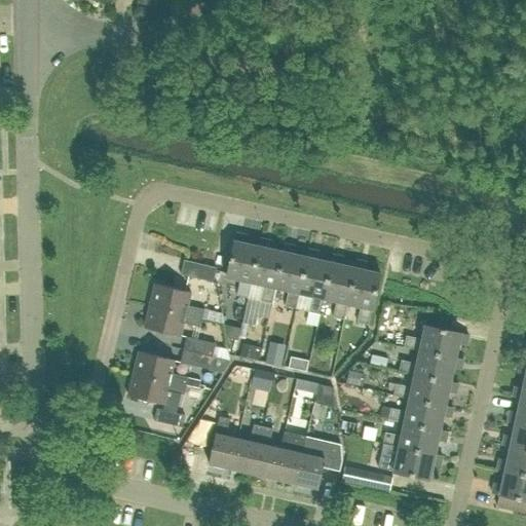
[(251,283),(261,238),(260,238),(258,247),(245,243),(246,235),(235,233),(234,240),(226,276),(239,279),(236,295),(248,298),(251,283)]
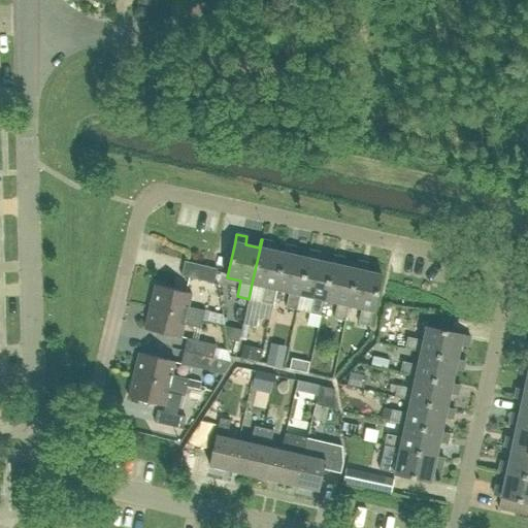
[(261,302),(272,304),(275,289),(286,245),(285,245),(284,253),(269,250),(271,241),(262,239),(252,284),(265,287),(261,302)]
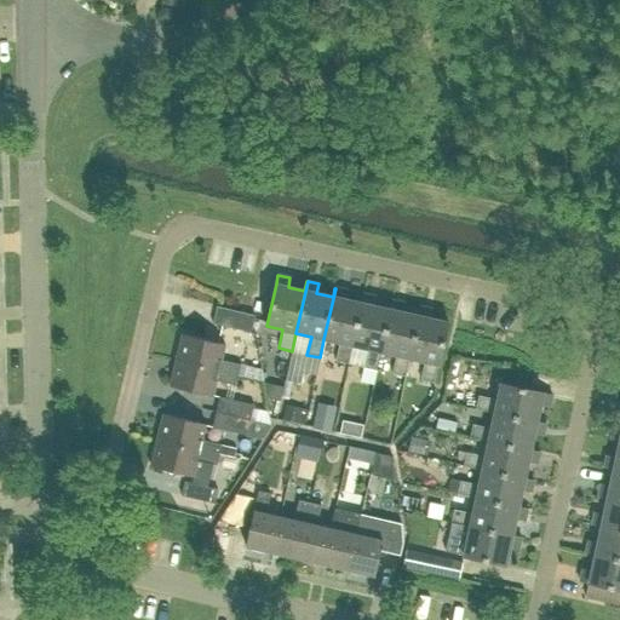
[(352,345),(363,294),(361,303),(344,299),(346,291),(336,288),(323,339),(339,343),(336,361),(348,363),(352,345)]
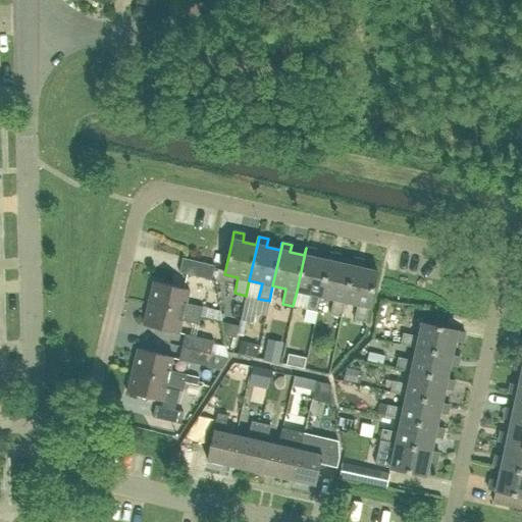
[(320,296),(330,253),(329,253),(327,260),(314,257),(315,250),(306,248),(297,291),(309,294),(306,309),(317,312),(320,296)]
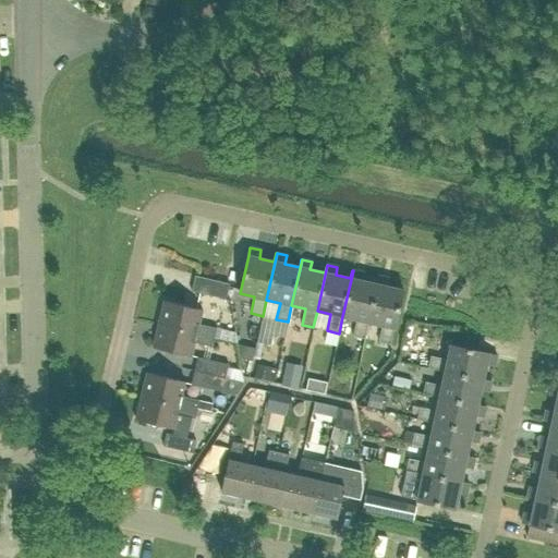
[(368,323),(378,276),(377,276),(376,284),(361,281),(363,273),(353,270),(342,316),(356,319),(352,337),(364,339),(368,323)]
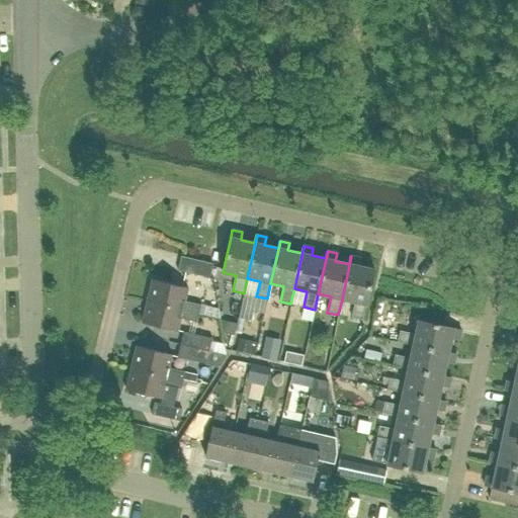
[(209,278),(213,263),(181,256),(177,271),(209,278)]
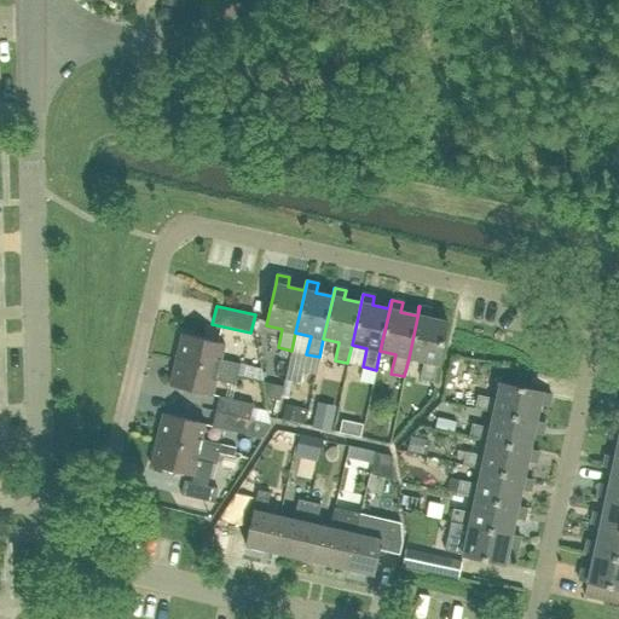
[(420,306),(409,358),(423,362),(420,380),(433,382),(437,364),(438,364),(447,322),(429,318),(431,308),(420,306)]
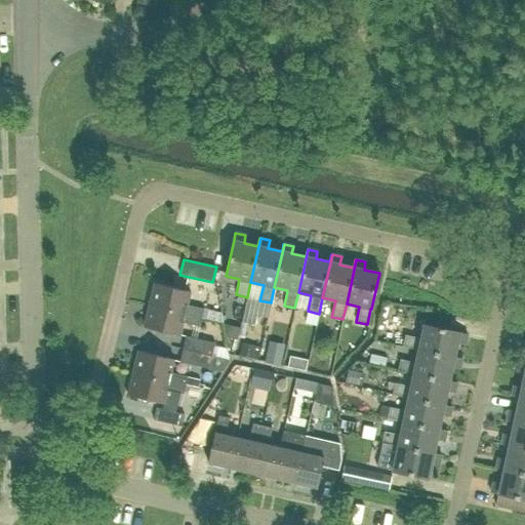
[(190,291),(154,283),(149,306),(202,318),(204,309),(187,305),(190,291)]
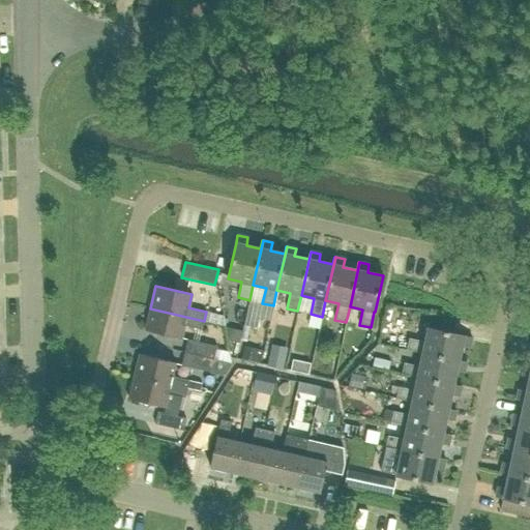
[(201,330),(204,321),(150,308),(145,330),(181,340),(184,326),(201,330)]
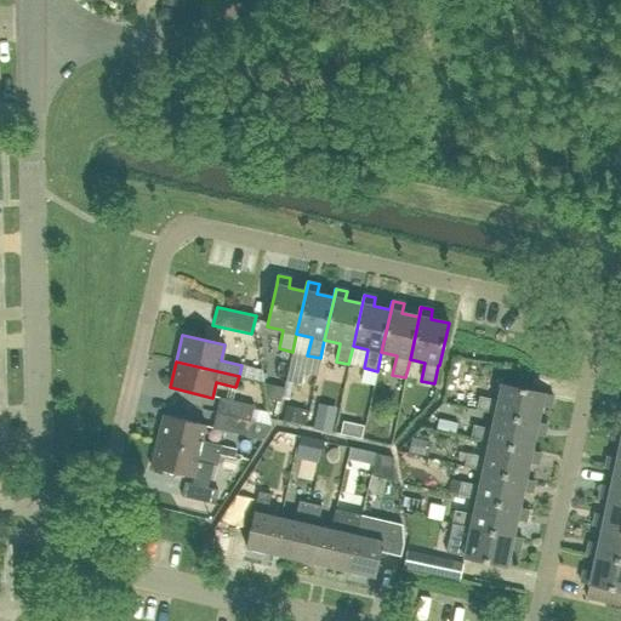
[(476,410),(495,414),(546,425),(537,422),(541,405),(550,408),(552,396),(543,394),(543,393),(501,385),(497,400),(479,397),(476,410)]
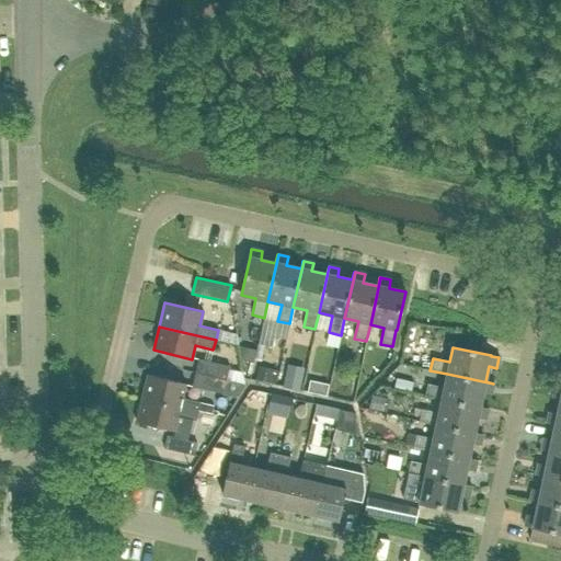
[(256,352),(247,350),(243,362),(253,364),(256,352)]
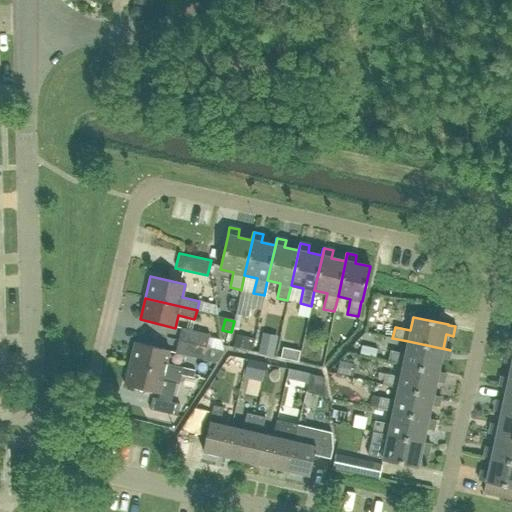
[(209,334),(181,328),(178,340),(206,347),(209,334)]
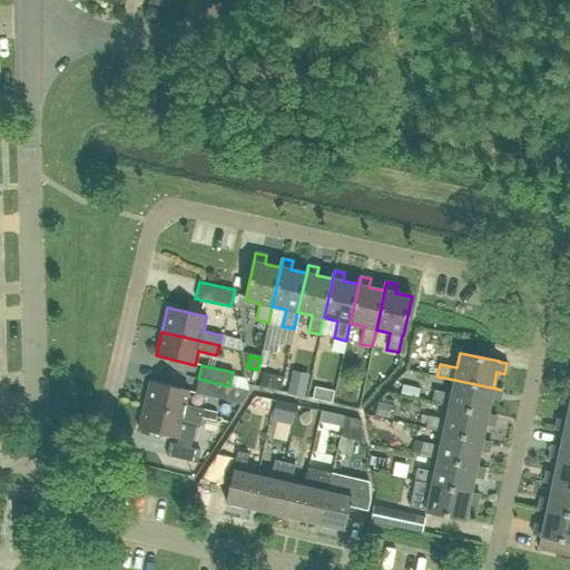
[(263,373),(261,386),(279,391),(282,377),(263,373)]
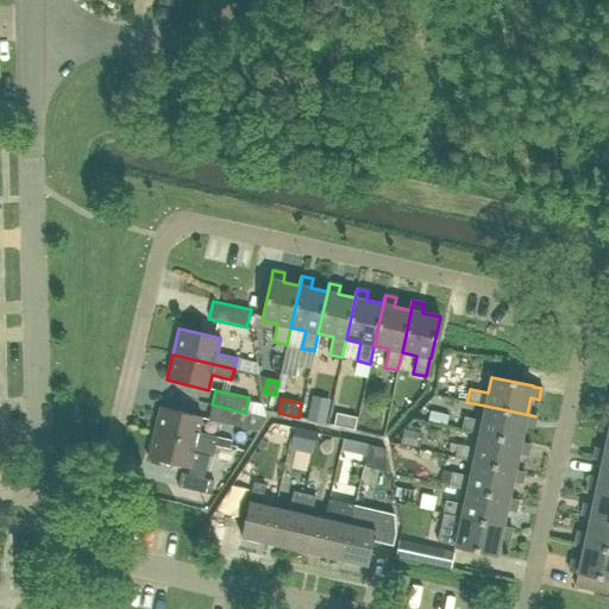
[(242,427),(245,413),(212,405),(208,420),(242,427)]
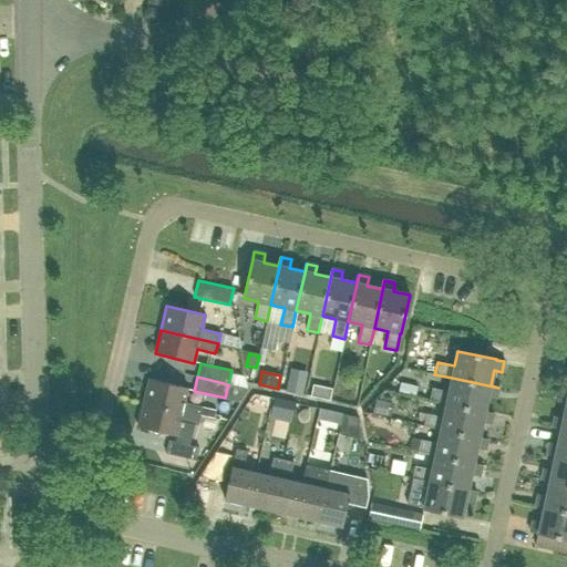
[(288,377),(285,391),(300,394),(303,380),(288,377)]
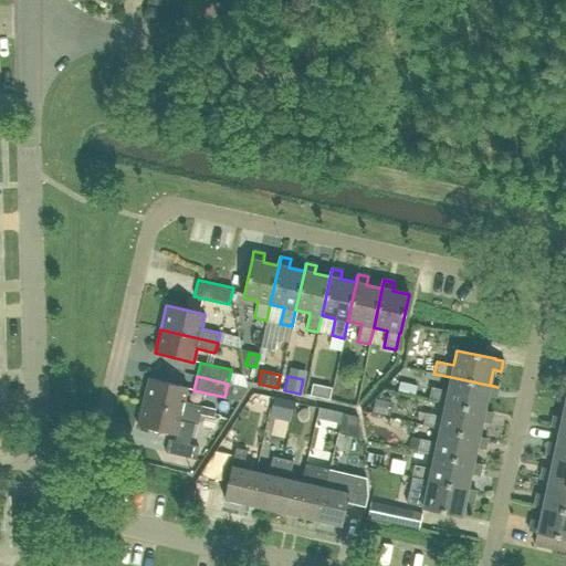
[(495,397),(498,387),(451,377),(448,391),(431,388),(428,399),(446,404),(492,413),(492,412),(484,410),(488,396),(495,397)]
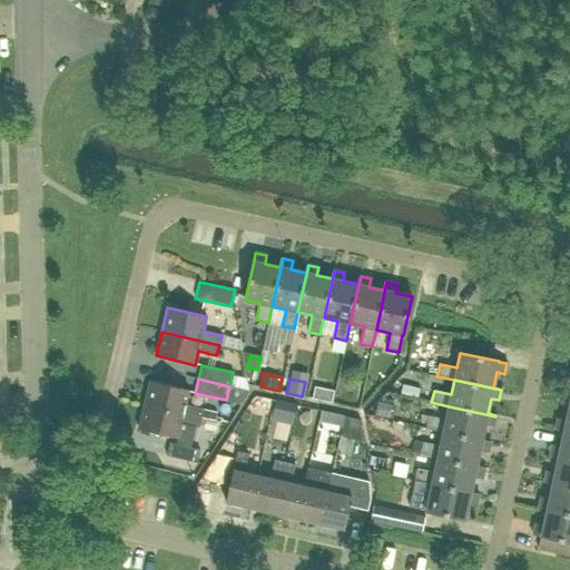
[(144,404),(202,419),(204,409),(185,404),(189,390),(150,381),(144,404)]
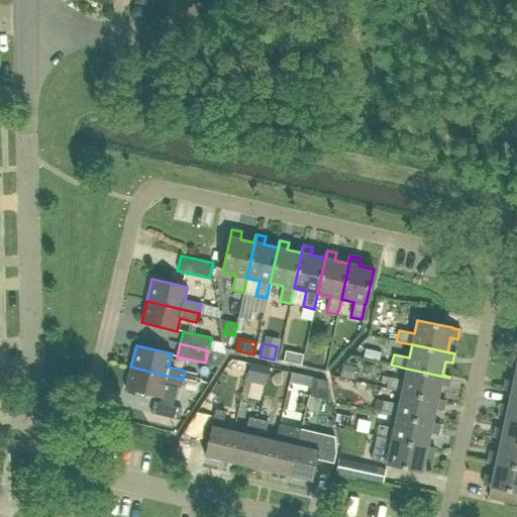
[(366,348),(364,357),(379,360),(381,352),(366,348)]
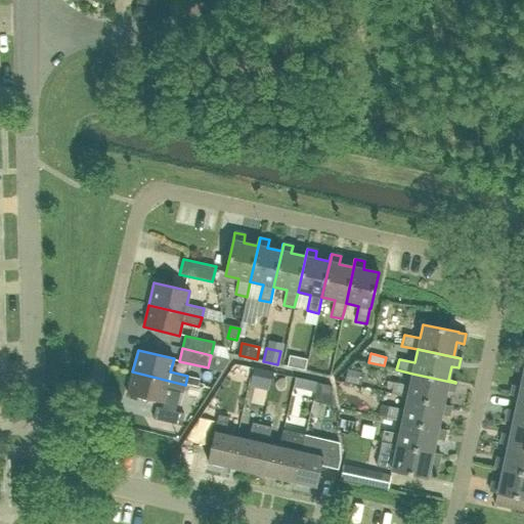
[(290,355),(288,366),(305,369),(307,359),(290,355)]
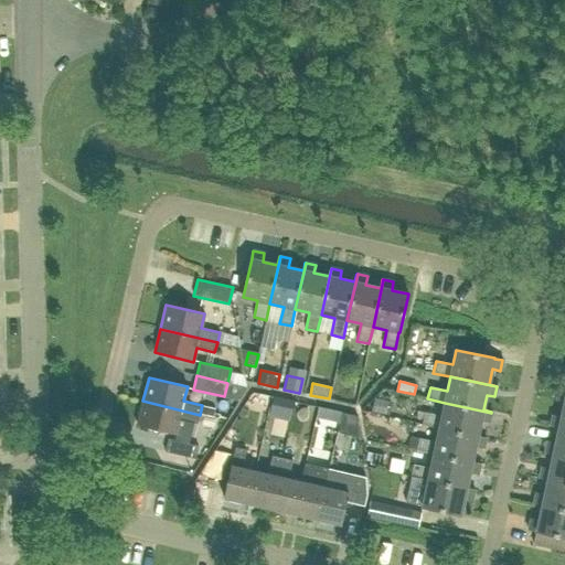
[(274,397),(270,411),(287,414),(290,401),(274,397)]
